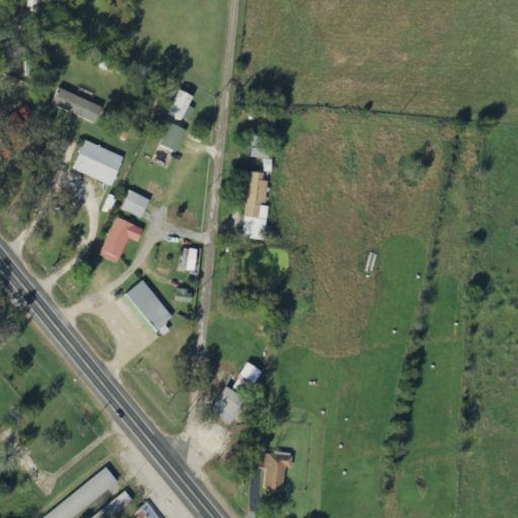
[(96,123),(103,107),(61,88),(54,104),(96,123)]
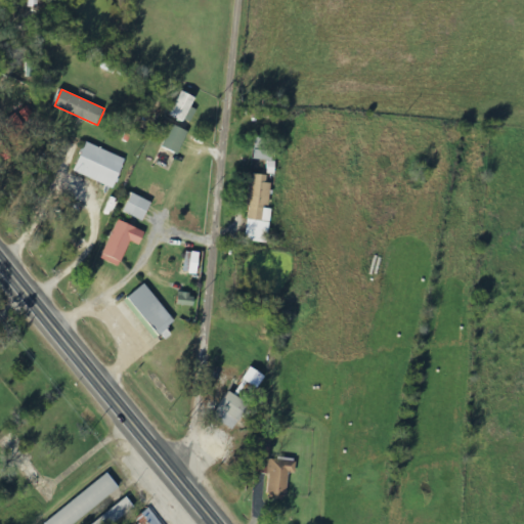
[(171,115),(186,122),(198,97),(183,90),(171,115)]
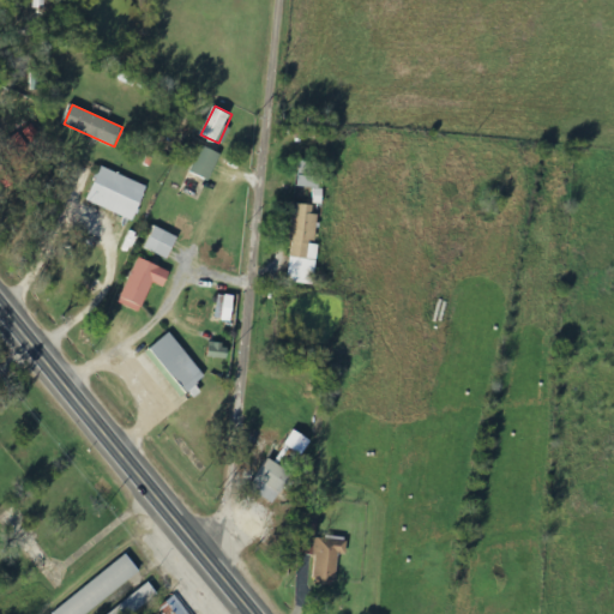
[(211,180),(223,155),(203,145),(192,172),(211,180)]
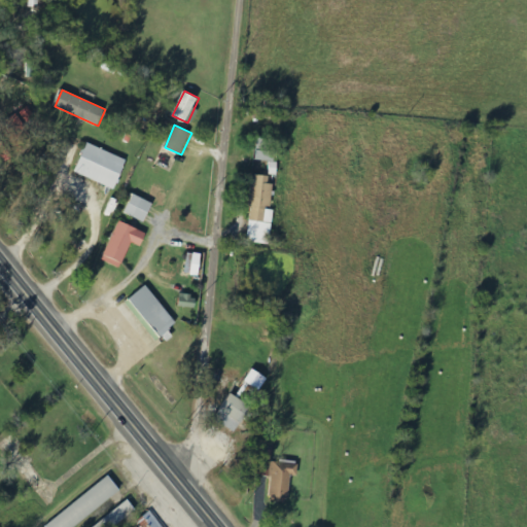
[(268,151),(268,139),(257,138),(256,161),(275,162),(276,151),(268,151)]
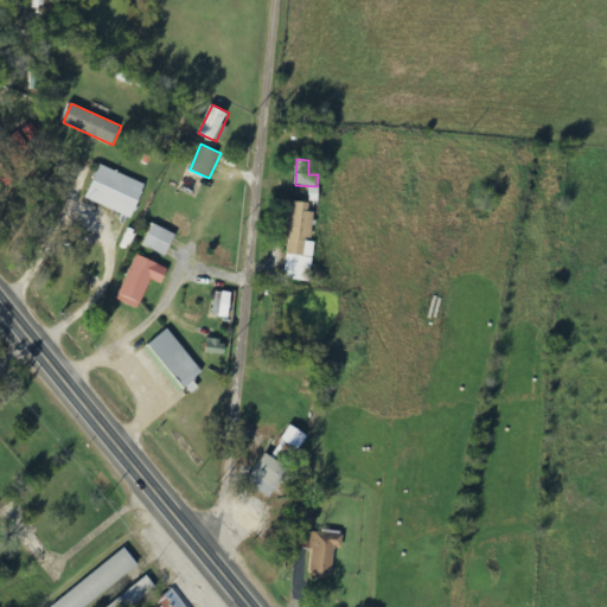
[(21,174),(5,160),(0,165),(0,176),(12,186),(21,174)]
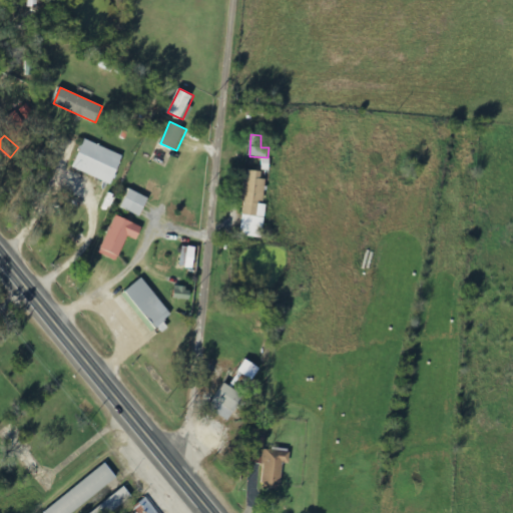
[(75,170),(114,183),(124,153),(84,141),(75,170)]
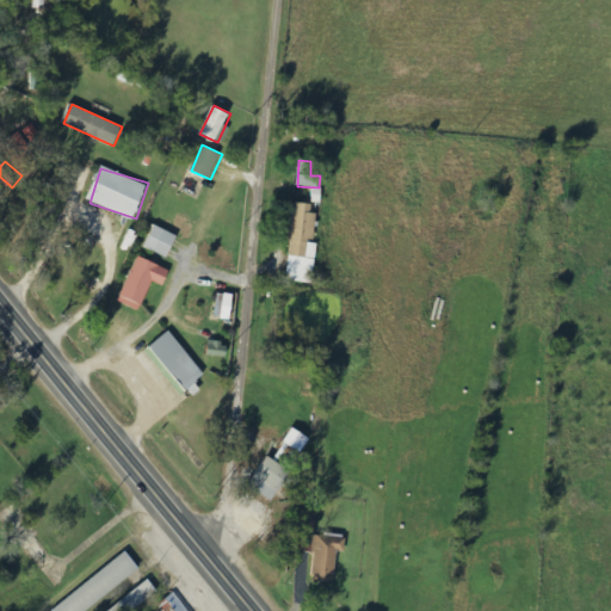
[(314,284),(319,242),(315,242),(319,214),(313,213),(314,204),(295,202),(287,281),(314,284)]
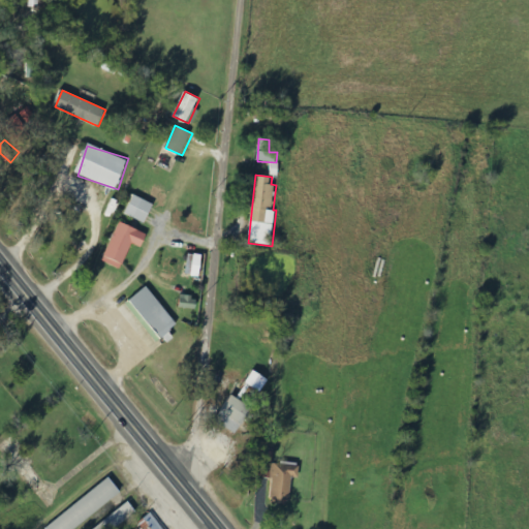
[(148,223),(154,203),(132,196),(126,216),(148,223)]
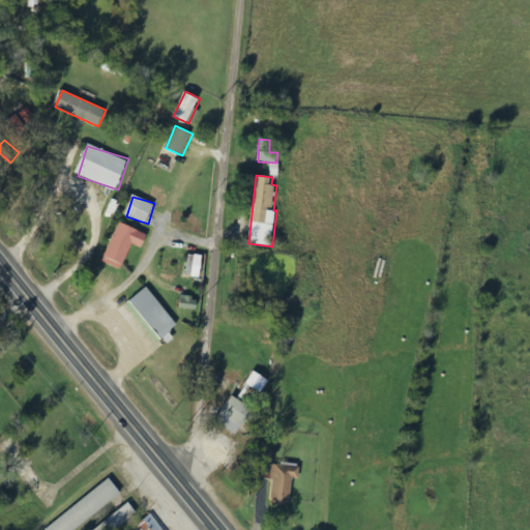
[(143,248),(149,235),(120,223),(104,261),(122,269),(134,244),(143,248)]
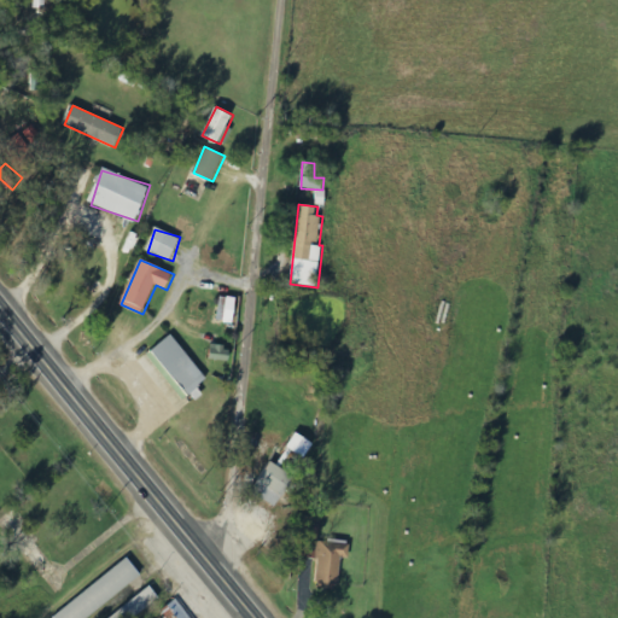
[(219,322),(237,324),(238,297),(221,297),(219,322)]
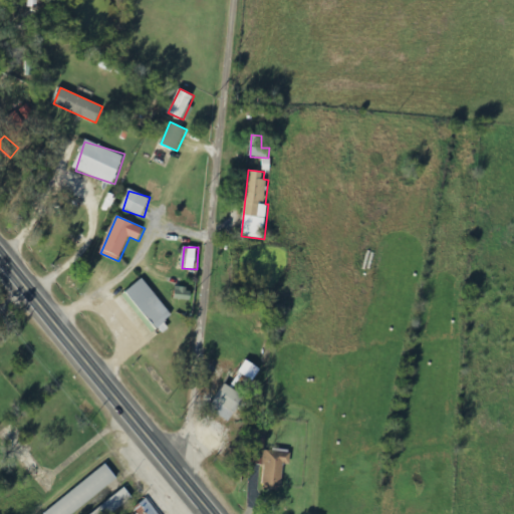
[(156,331),(175,315),(144,278),(124,294),(156,331)]
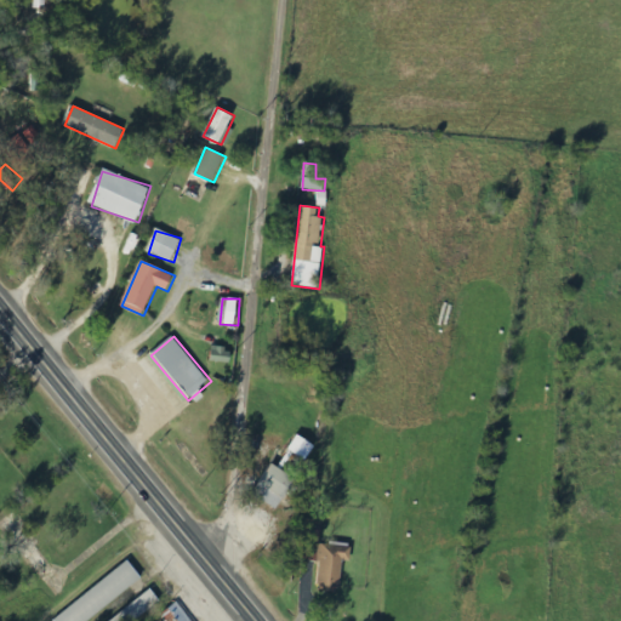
[(212,362),(233,364),(234,349),(214,347),(212,362)]
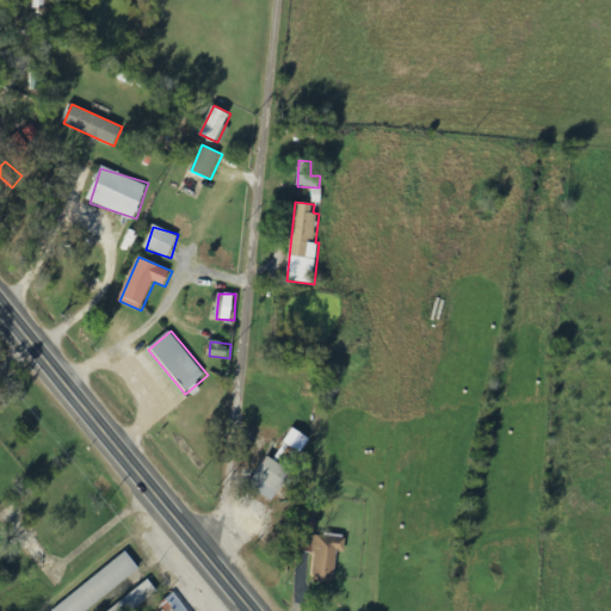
[(303,454),(312,438),(294,429),(285,444),(303,454)]
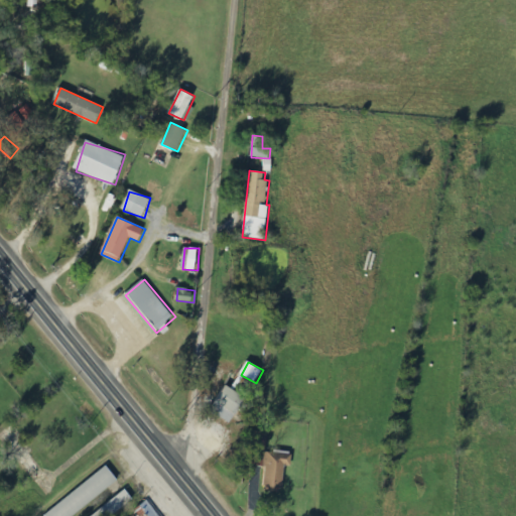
[(248,397),(227,386),(212,411),(233,423),(248,397)]
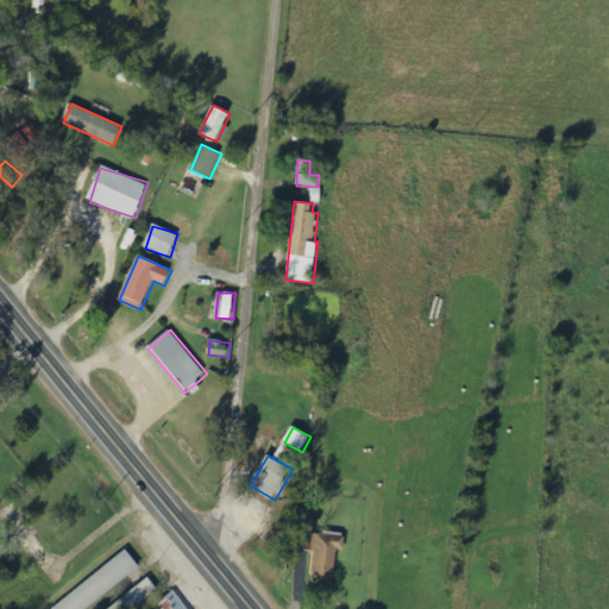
[(314,552),(311,579),(334,582),(338,551),(345,551),(347,537),(315,533),(318,510),(299,508),(294,550),(314,552)]
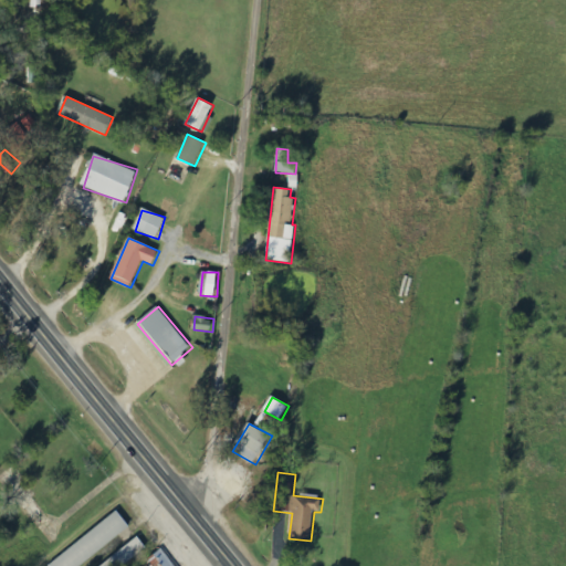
[(49,565),(81,565),(132,527),(119,511),(49,565)]
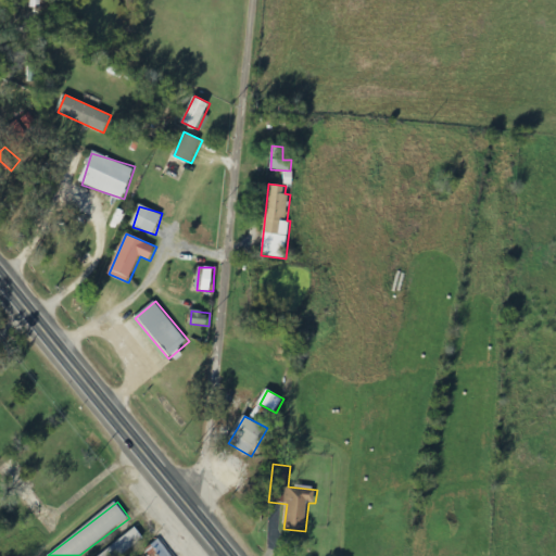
[(99,555),(122,555),(144,539),(136,528),(99,555)]
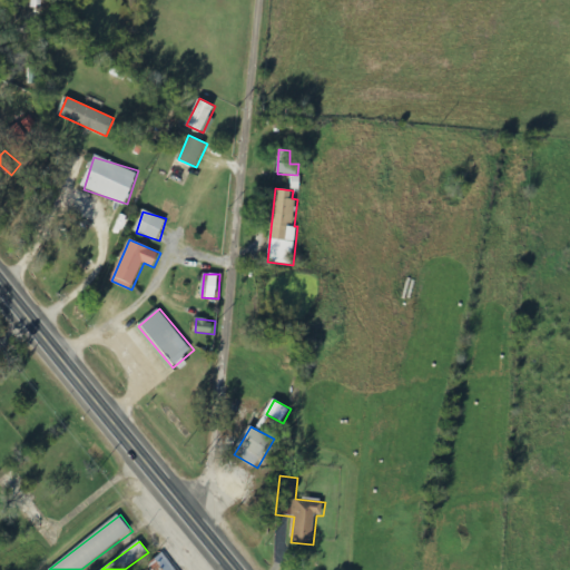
[(149,563),(153,569),(177,569),(165,552),(149,563)]
